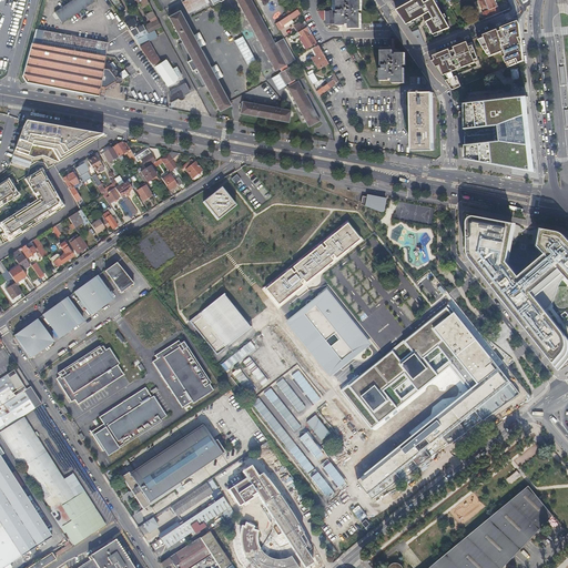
[(94,0),(72,0),(54,12),(62,23),(95,0),(94,0)]
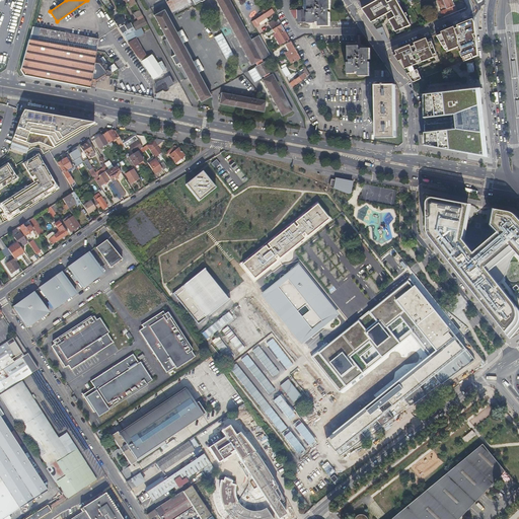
[(175,9),(178,7),(177,5),(183,2),(184,4),(191,1),(190,0),(168,0),(166,1),(172,11),(175,9)]
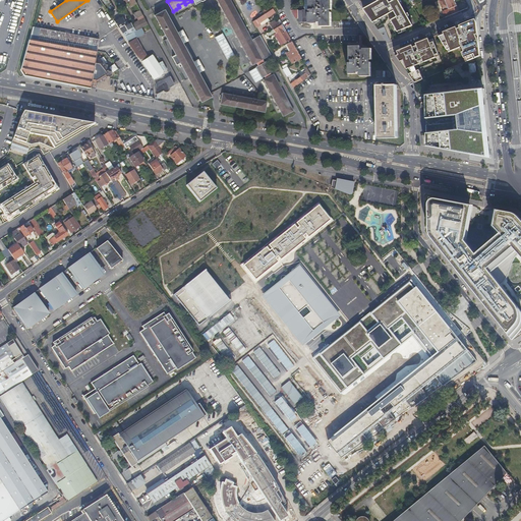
[(217,0),(232,27),(252,65),(255,63),(257,66),(257,65),(259,68),(257,70),(263,77),(264,76),(266,79),(264,79),(277,103),(284,116),(294,111),(276,79),(274,74),(272,75),(271,73),(272,72),(267,61),(265,62),(263,60),(272,55),(264,41),(262,38),(261,36),(252,40),(230,0),(217,0)]
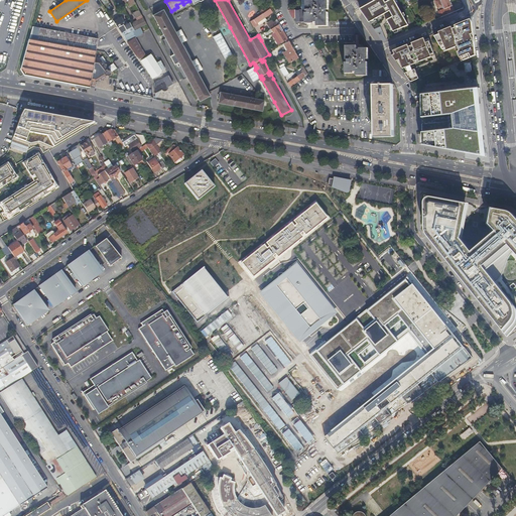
[(317,0),(306,0),(307,9),(295,9),(296,12),(291,12),(294,18),(295,17),(295,21),(306,21),(306,23),(315,23),(315,22),(317,22),(317,26),(329,26),(329,12),(328,12),(328,9),(329,9),(329,0),(319,0),(320,0),(317,0)]
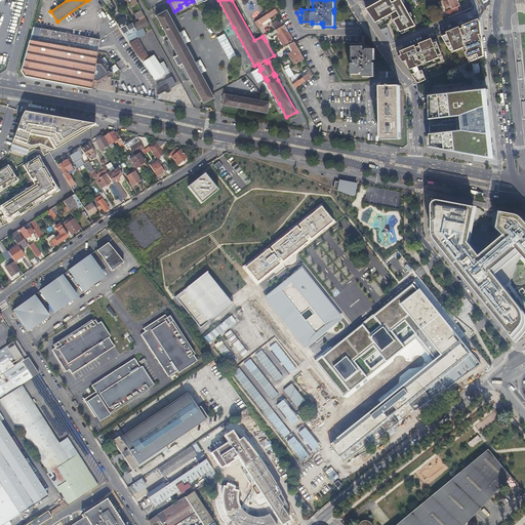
[(391,0),(381,0),(366,9),(375,23),(397,11),(400,16),(394,21),(400,32),(415,26),(401,0),(396,0),(393,2),(391,0)]
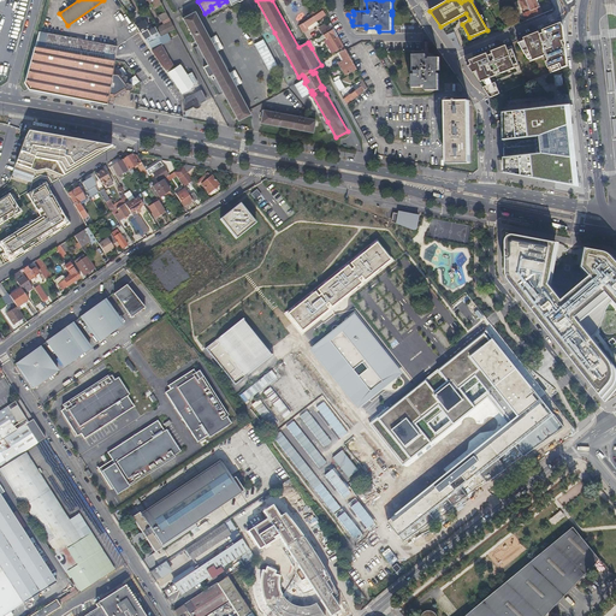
[(526,21),(537,16),(534,10),(540,7),(535,0),(521,0),(520,1),(520,5),(523,11),(528,9),(531,11),(523,15),(526,21)]
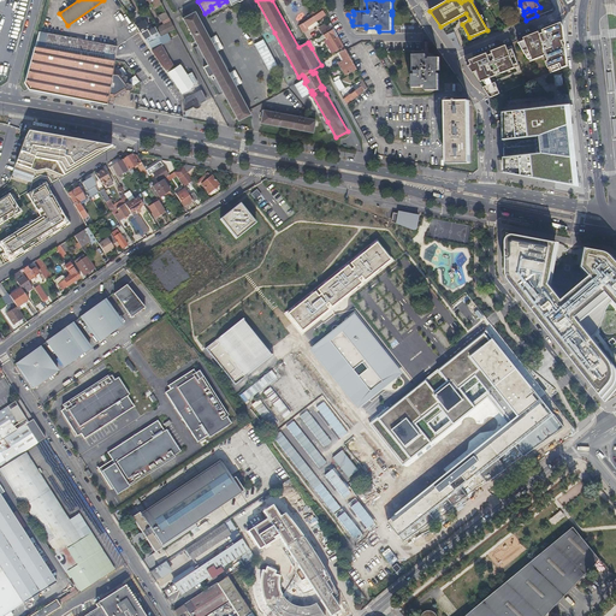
[(252,113),(249,111),(237,87),(195,11),(191,13),(190,10),(184,13),(185,17),(184,17),(199,45),(195,47),(206,69),(221,98),(225,95),(232,107),(238,120),(252,113)]
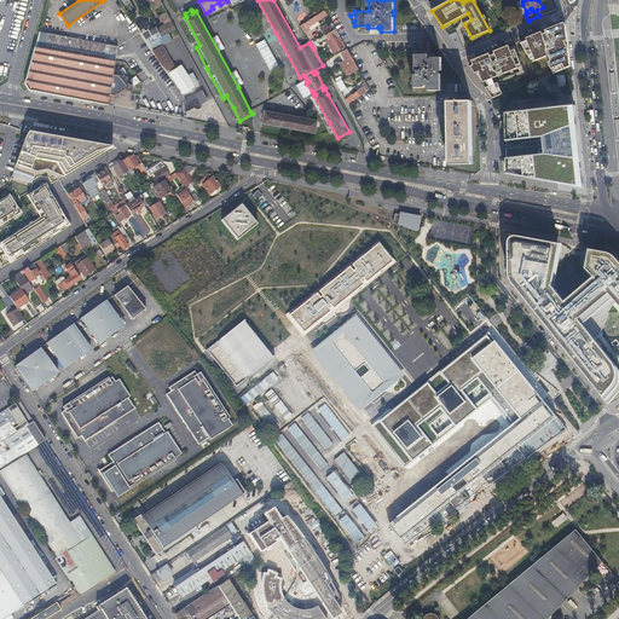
[(324,11),(313,17),(306,23),(301,27),(305,33),(311,29),(308,28),(328,16),(324,11)]
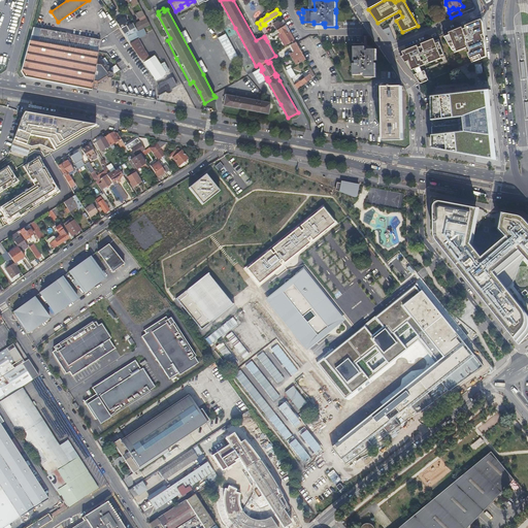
[(127,36),(137,31),(133,23),(129,26),(125,17),(117,21),(124,31),(127,36)]
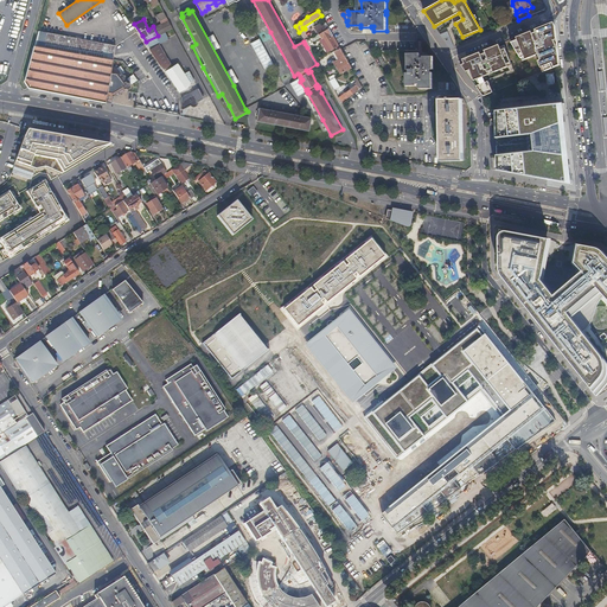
[(160,34),(173,29),(170,21),(155,27),(160,34)]
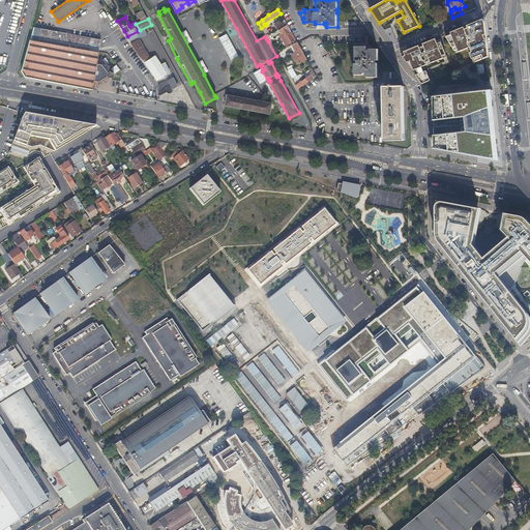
[(274,25),(277,31),(284,27),(283,25),(284,24),(282,20),(274,25)]
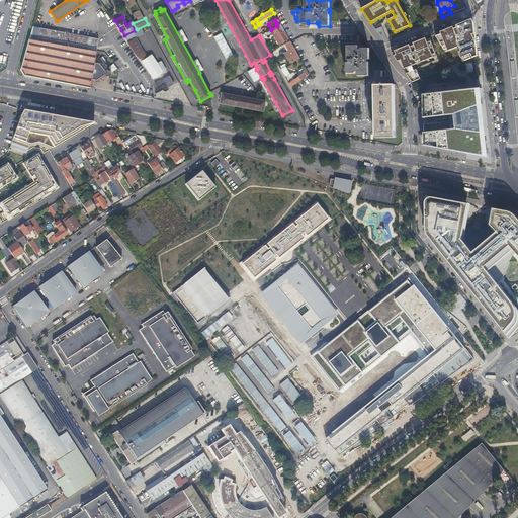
[(472,19),(435,34),(443,53),(457,47),(463,61),(478,56),(473,22),(472,19)]
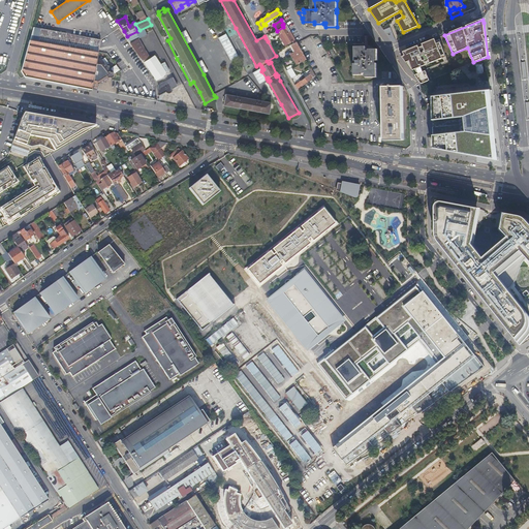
[(288,30),(286,26),(278,31),(281,34),(282,33),(288,44),(293,41),(286,31),(288,30)]
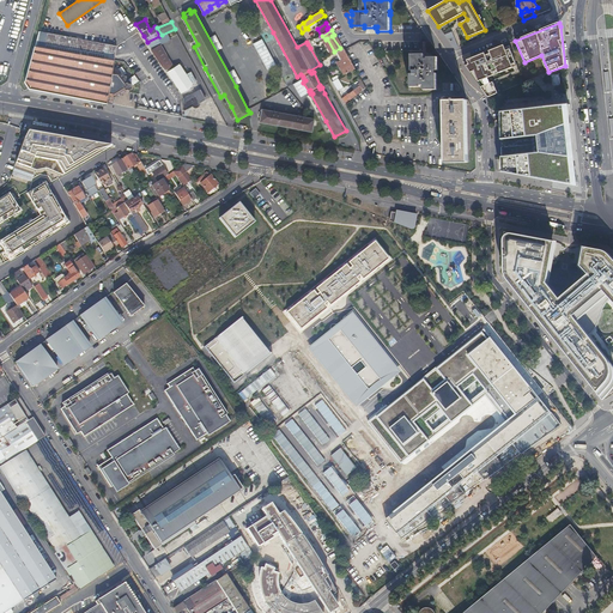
[(113,67),(114,60),(116,46),(40,31),(36,47),(34,47),(25,82),(30,89),(90,99),(107,103),(113,67)]
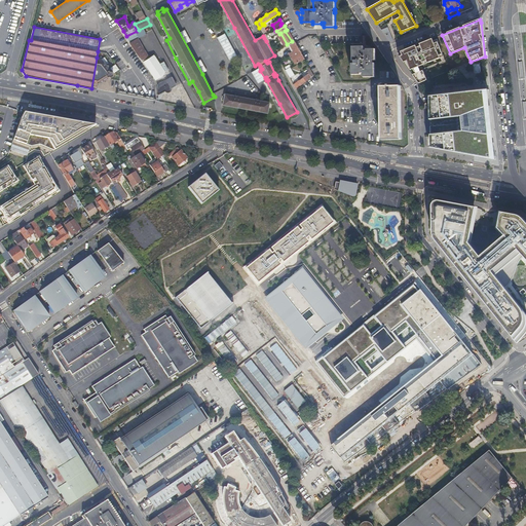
[(388,27),(381,30),(390,42),(393,40),(388,27)]
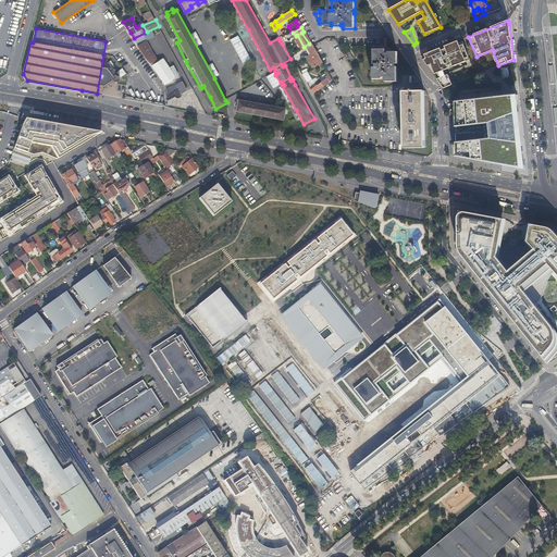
[(242,63),(249,59),(236,36),(229,40),(242,63)]
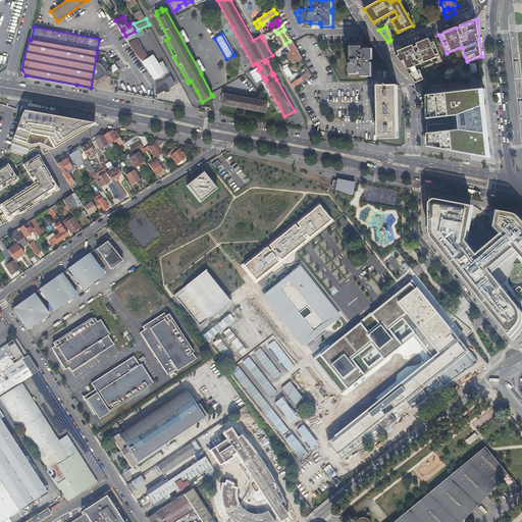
[(432,59),(437,57),(436,55),(439,53),(434,42),(431,43),(429,38),(424,40),(425,42),(422,44),(421,42),(395,52),(407,69),(418,65),(421,64),(420,61),(423,60),(424,62),(429,60),(428,58),(431,57),(432,59)]
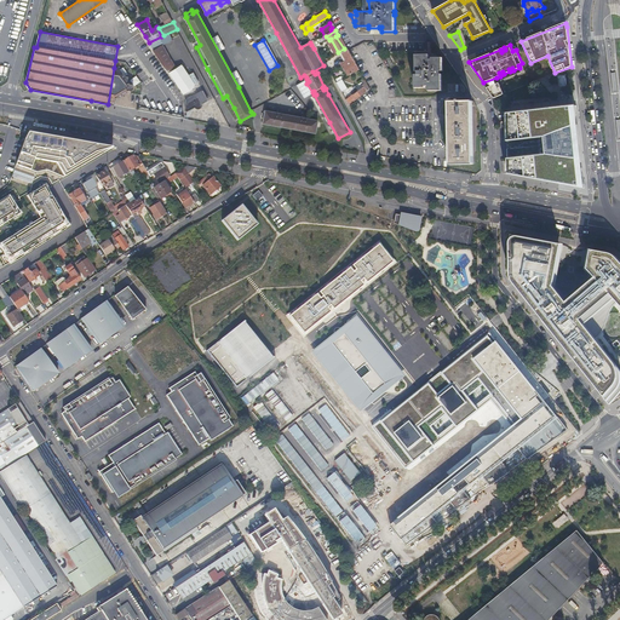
[(360,70),(349,51),(348,50),(342,53),(350,68),(354,74),(360,70)]
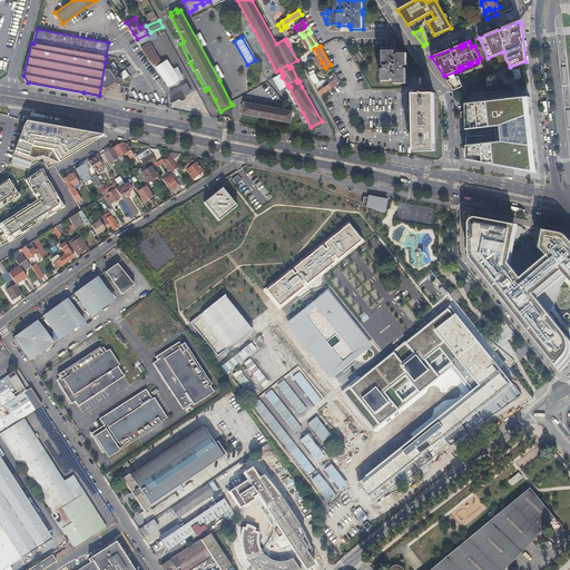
[(394,51),(382,51),(382,66),(383,66),(384,70),(381,70),(381,81),(391,81),(391,80),(394,80),(394,85),(406,84),(406,69),(404,68),(404,65),(408,65),(406,53),(397,53),(397,56),(394,56),(394,51)]
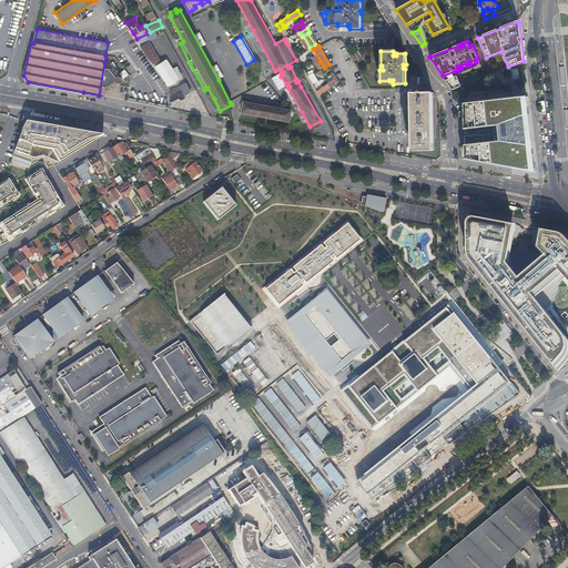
[(166,59),(155,67),(163,78),(168,85),(181,80),(180,77),(182,75),(176,67),(173,69),(166,59)]
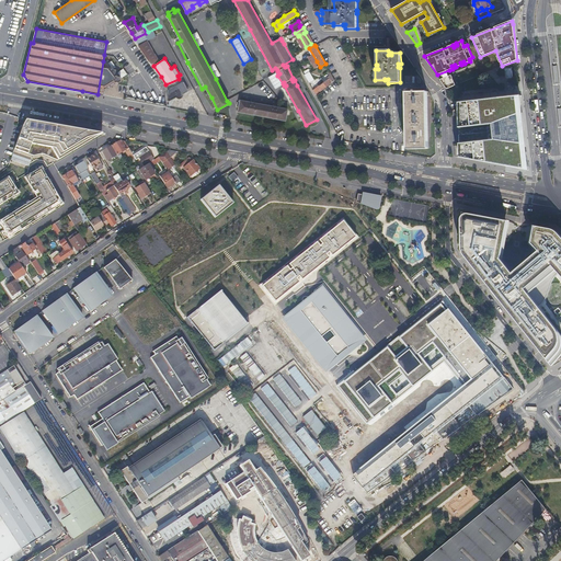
[(109,63),(103,61),(98,94),(102,95),(103,89),(107,87),(112,88),(113,83),(115,81),(118,81),(119,81),(119,80),(119,79),(119,78),(118,77),(116,76),(115,73),(116,69),(112,69),(109,64),(109,63)]
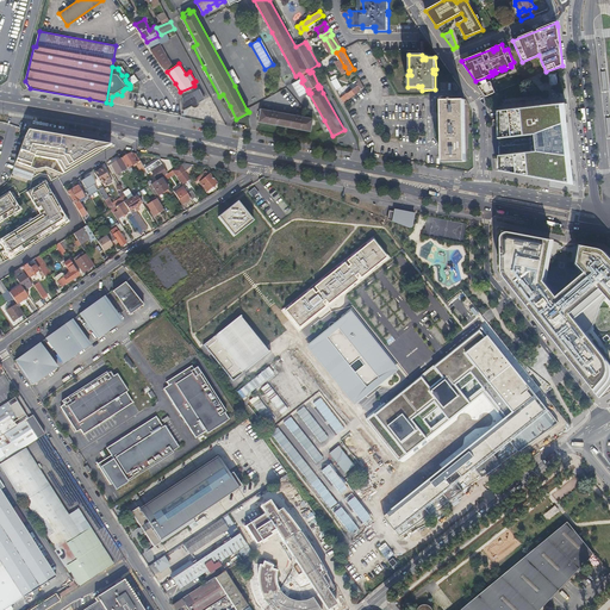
[(135,85),(138,79),(147,85),(151,76),(137,68),(130,81),(135,85)]
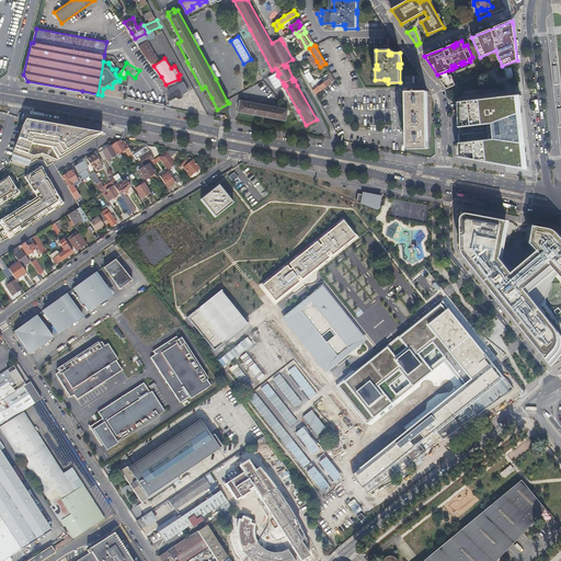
[(451,76),(449,70),(437,75),(441,80),(451,76)]
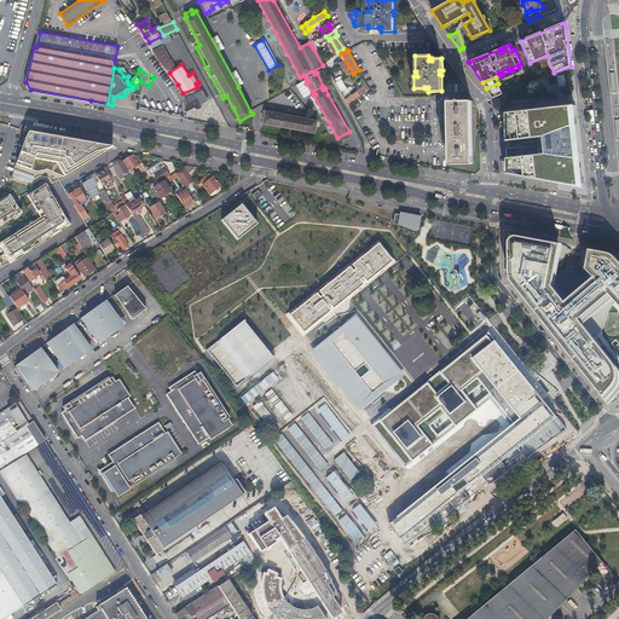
[(340,92),(346,88),(341,79),(335,82),(340,92)]
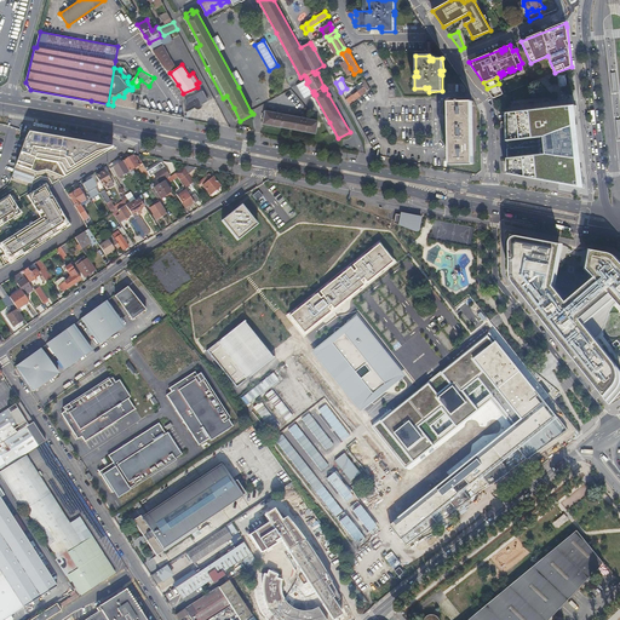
[(346,102),(350,107),(371,90),(369,87),(366,90),(365,89),(355,95),(346,102)]
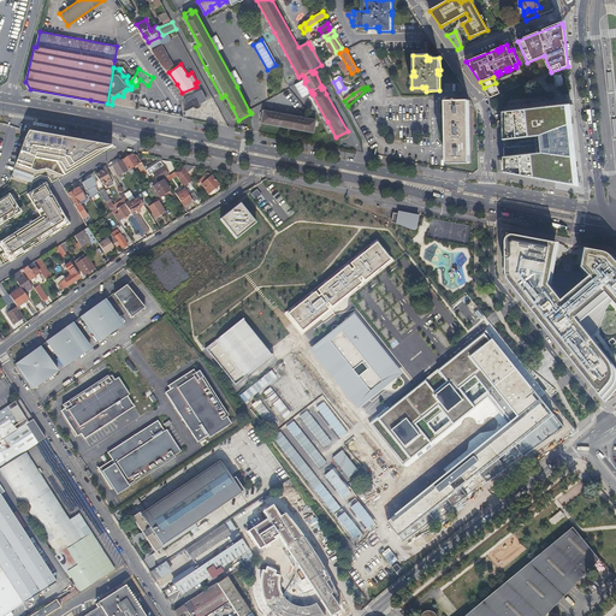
[(202,90),(184,99),(184,111),(187,111),(194,107),(195,108),(196,108),(197,108),(200,108),(201,107),(202,102),(207,100),(202,90)]
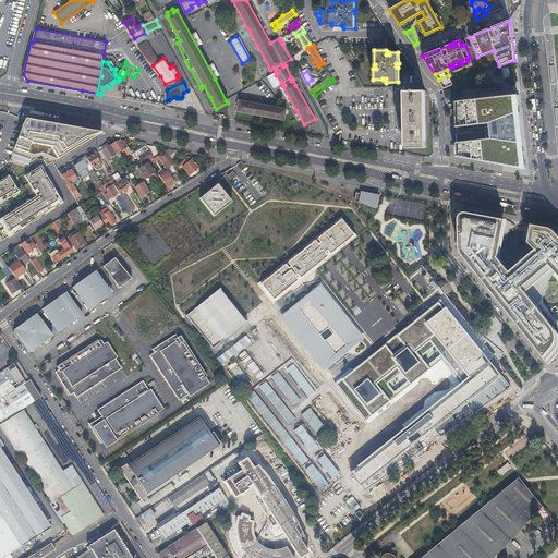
[(412,92),(404,92),(404,147),(426,147),(425,91),(414,92),(414,89),(412,91),(412,92)]
